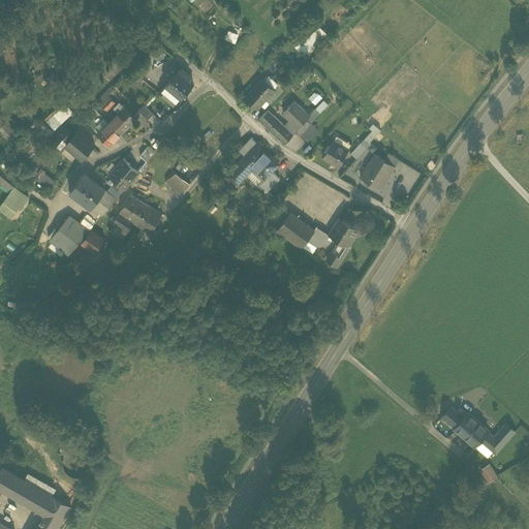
[(225,37),(236,41),(239,33),(228,29),(225,37)]
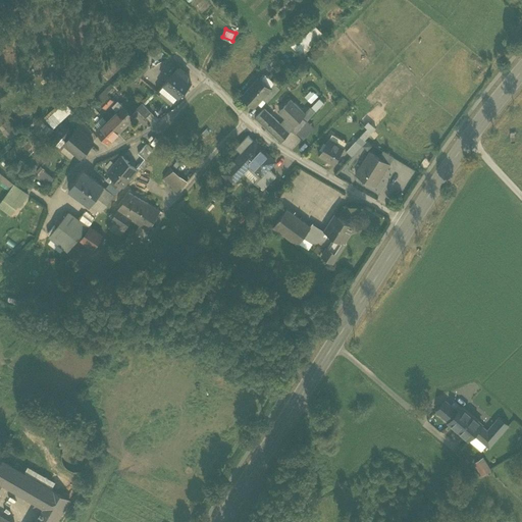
[(304,44),(309,49),(323,34),(318,29),(304,44)]
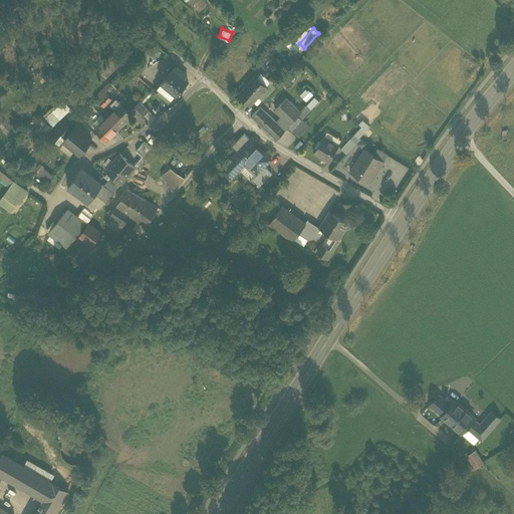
[(97,68),(101,71),(127,46),(123,42),(97,68)]
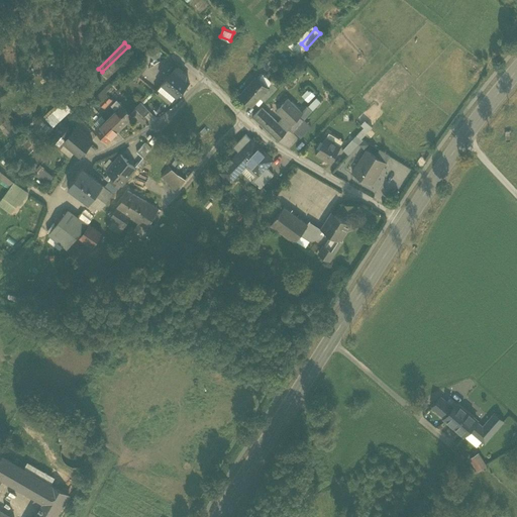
[(134,53),(128,46),(102,72),(107,78),(134,53)]
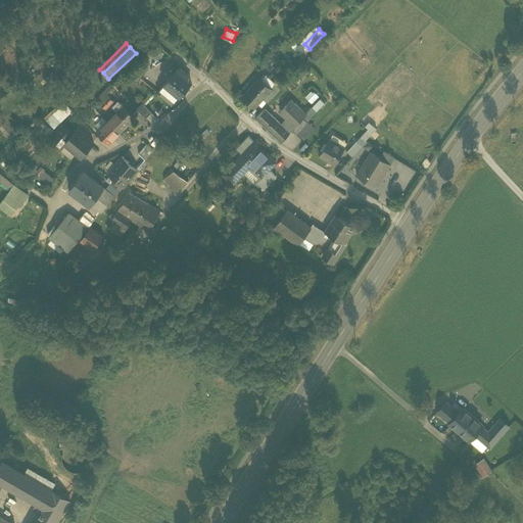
[(131,69),(140,78),(148,67),(139,59),(131,69)]
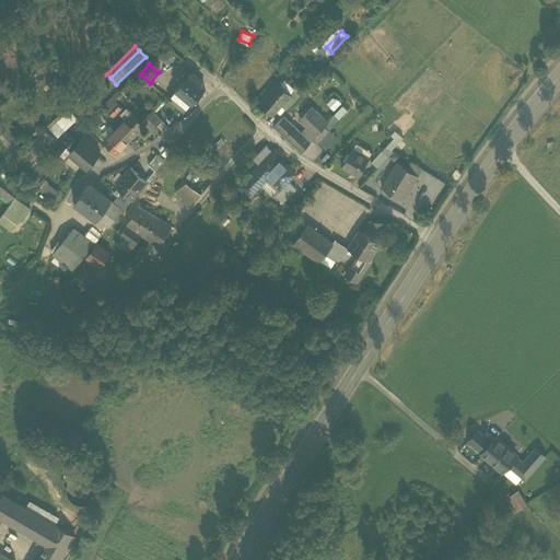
[(178,90),(194,102),(206,88),(189,73),(177,89),(178,90)]
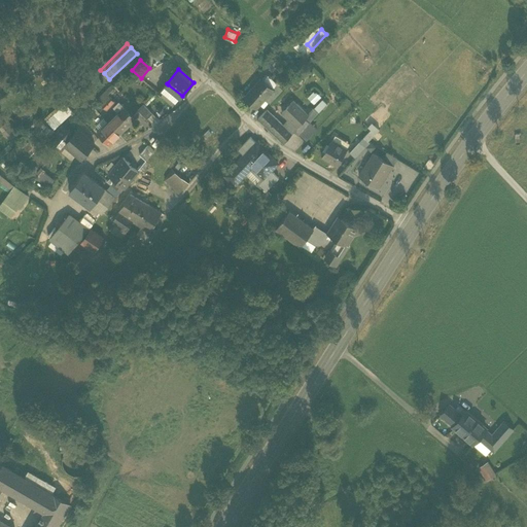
[(245,96),(256,106),(265,97),(273,89),(272,88),(261,78),(245,96)]
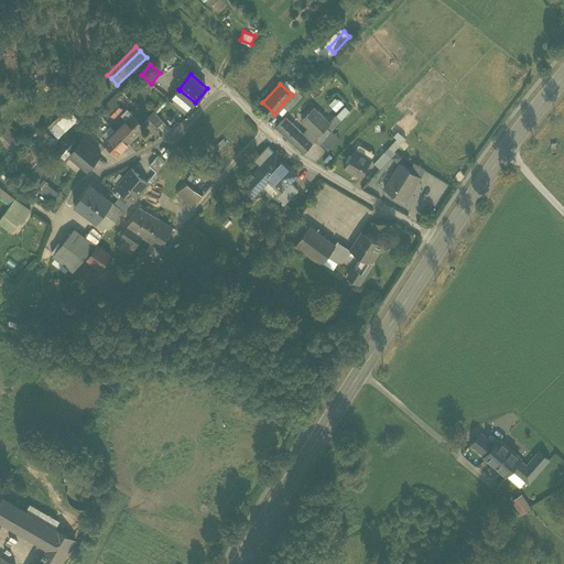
[(283,104),(289,109),(302,95),(296,89),(291,94),(292,95),(283,104)]
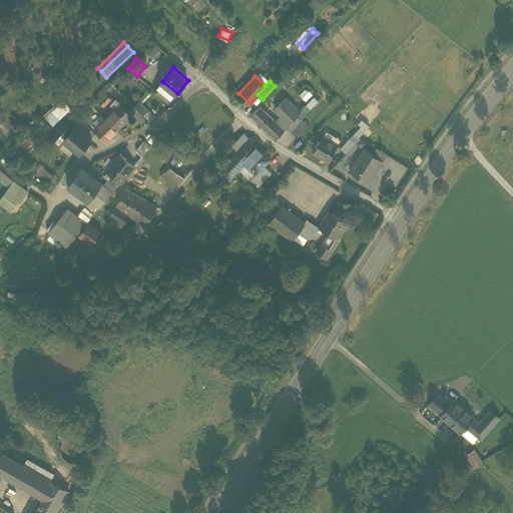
[(159,87),(172,99),(177,93),(163,82),(159,87)]
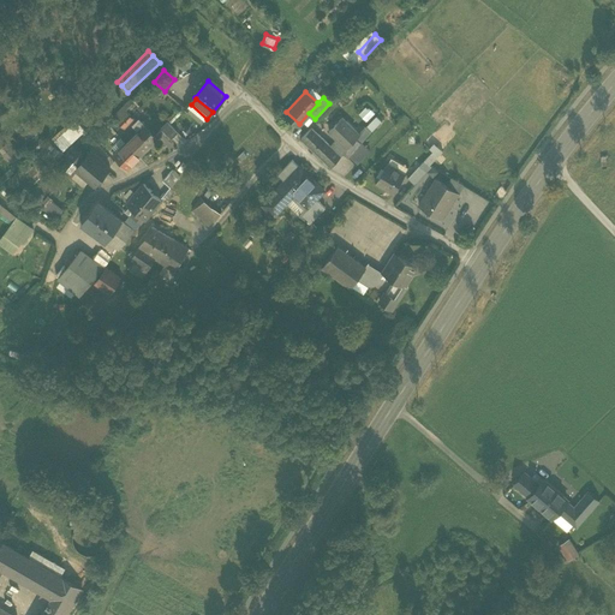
[(69,111),(75,118),(85,108),(78,100),(69,111)]
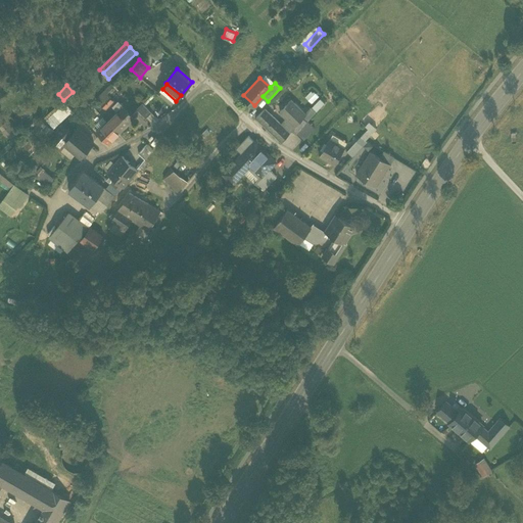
[(96,98),(105,108),(113,100),(106,93),(112,87),(110,85),(96,98)]
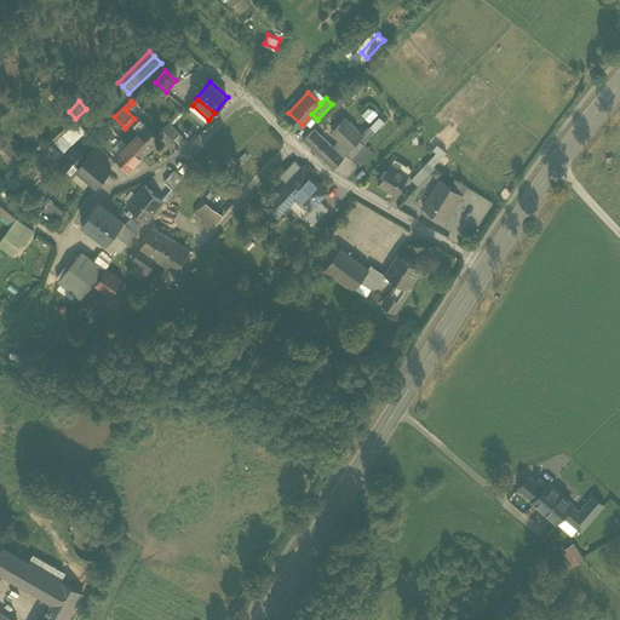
[(340,139),(333,147),(343,156),(345,154),(360,138),(362,135),(345,118),(332,132),(340,139)]
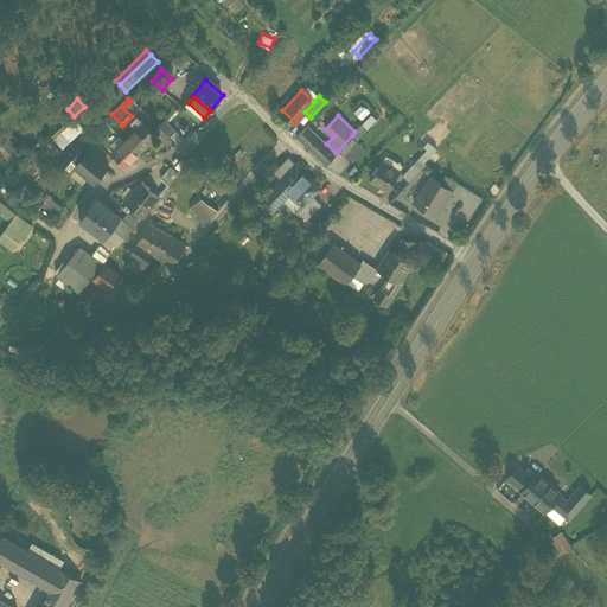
[(131,122),(136,128),(142,122),(138,116),(131,122)]
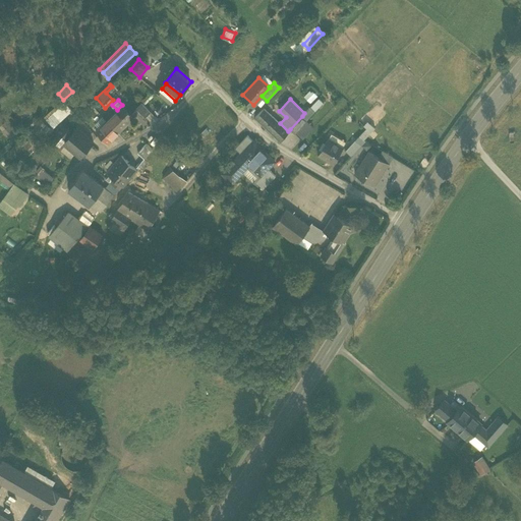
[(72,109),(64,101),(46,119),(54,127),(72,109)]
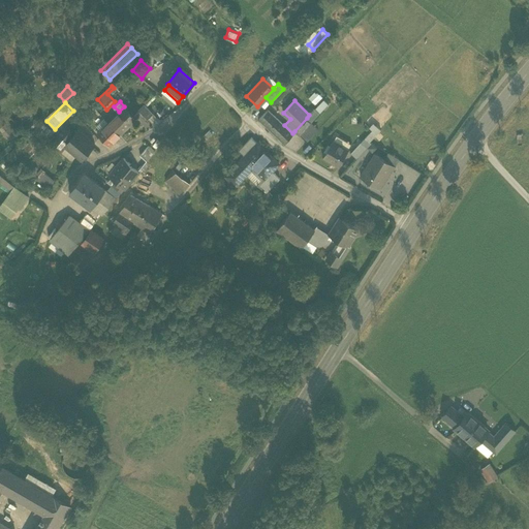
[(138,110),(147,119),(153,113),(145,103),(138,110)]
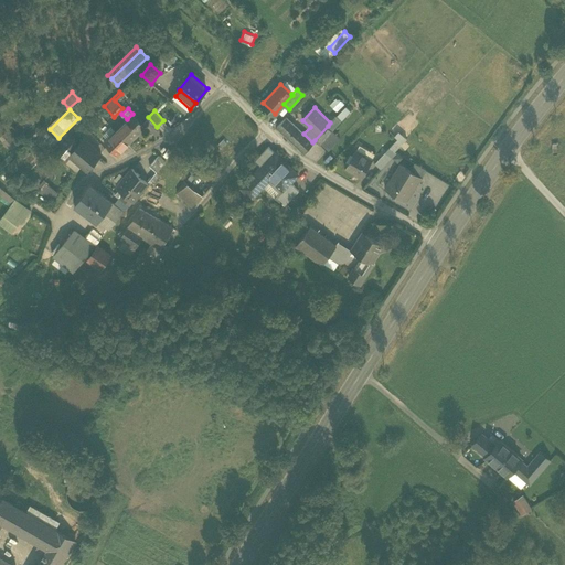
[(134,114),(132,114),(127,119),(116,130),(128,144),(146,127),(134,114)]
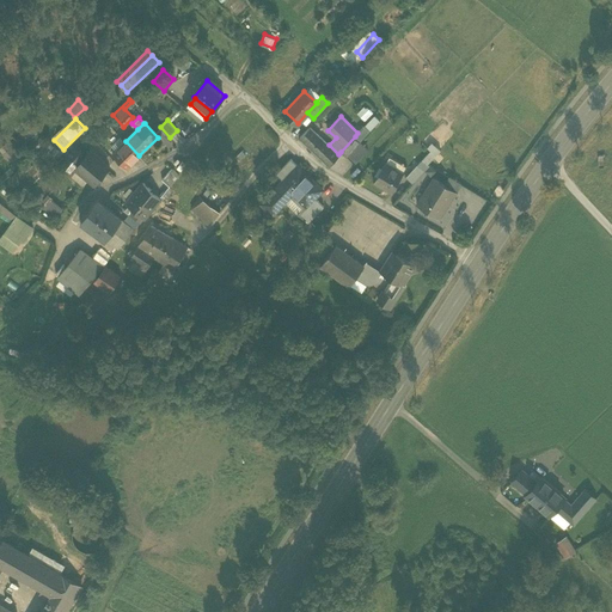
[(340,154),(338,154),(329,145),(310,126),(300,136),(330,165),(340,154)]
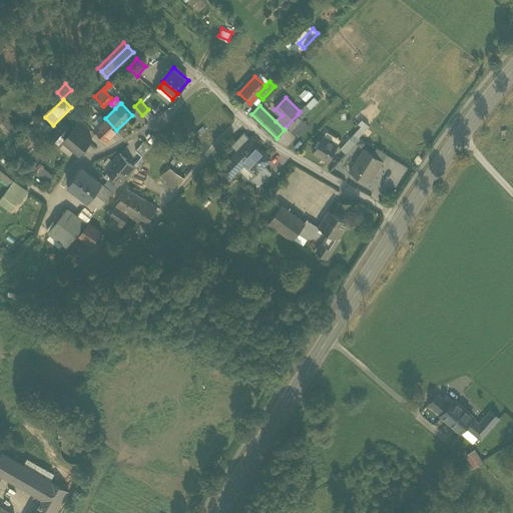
[(98,125),(105,118),(101,113),(93,121),(98,125)]
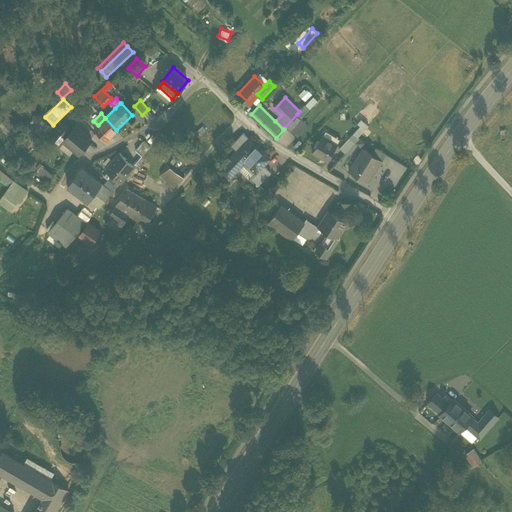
[(290,131),(291,130),(301,118),(297,114),(285,127),(290,131)]
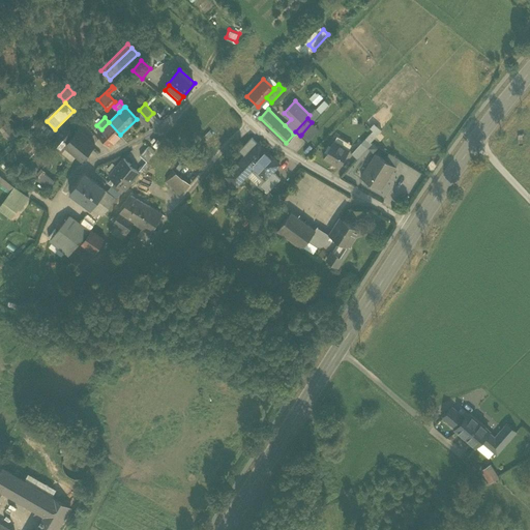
[(6,121),(0,125),(0,129),(9,140),(17,133),(6,121)]
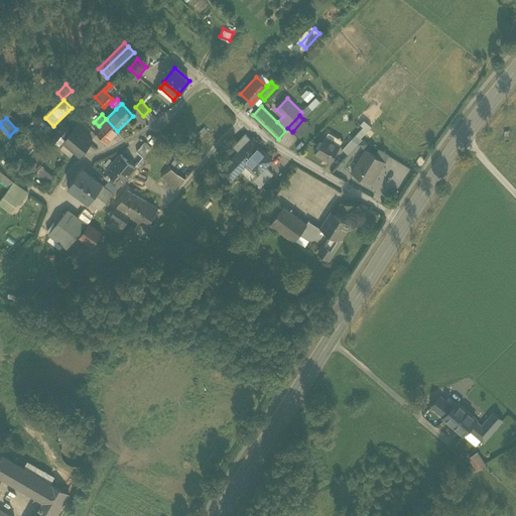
[(107,140),(117,131),(106,119),(99,126),(96,129),(107,140)]
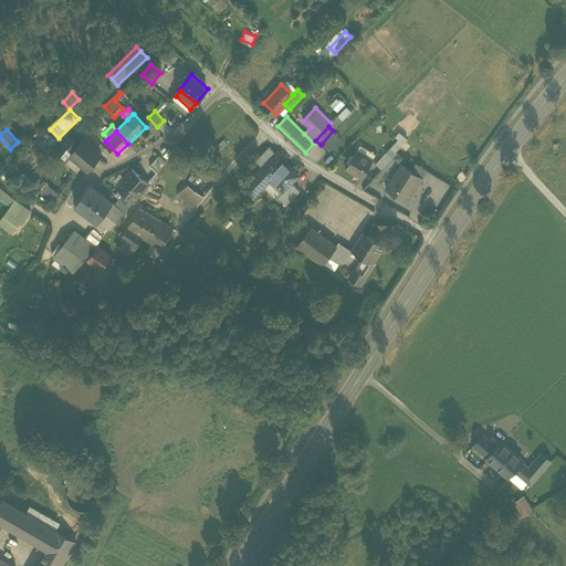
[(341,138),(333,130),(322,144),(328,150),(341,138)]
